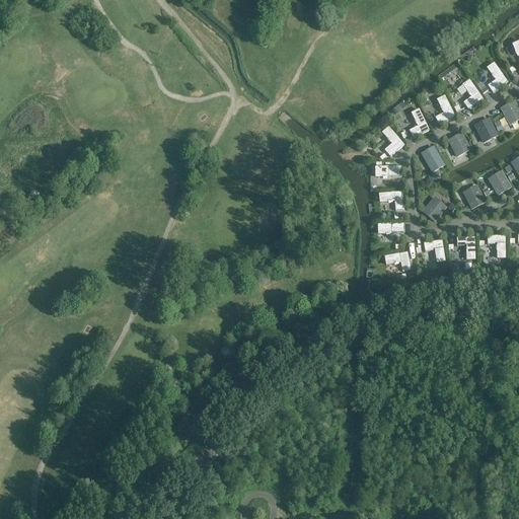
[(518,69),(518,56),(513,45),(508,47),(518,69)]
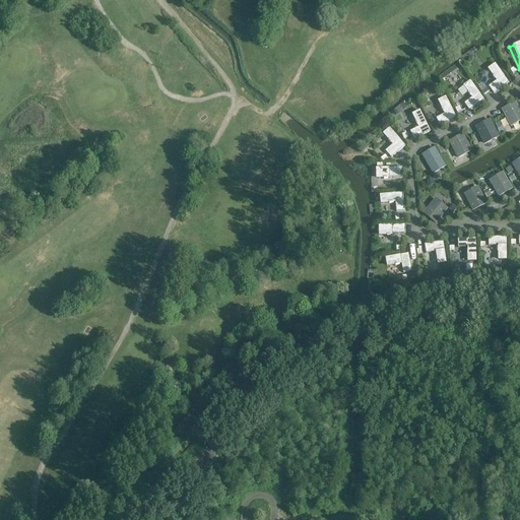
[(509,82),(497,64),(490,68),(494,74),(493,75),(496,78),(497,78),(498,79),(489,85),(494,92),(509,82)]
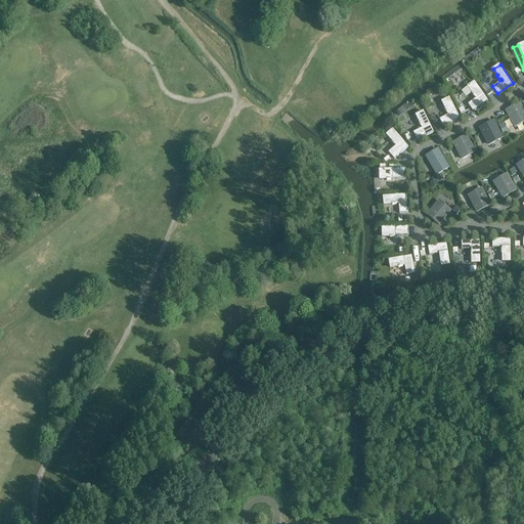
[(488,100),(475,82),(468,87),(473,93),(472,94),(474,97),(475,96),(476,98),(468,104),(473,112),(488,100)]
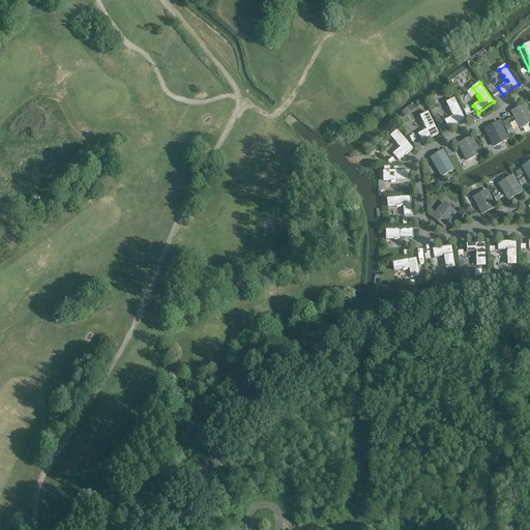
[(466,119),(454,98),(447,102),(451,110),(450,110),(452,114),(453,113),(453,115),(444,120),(448,127),(466,119)]
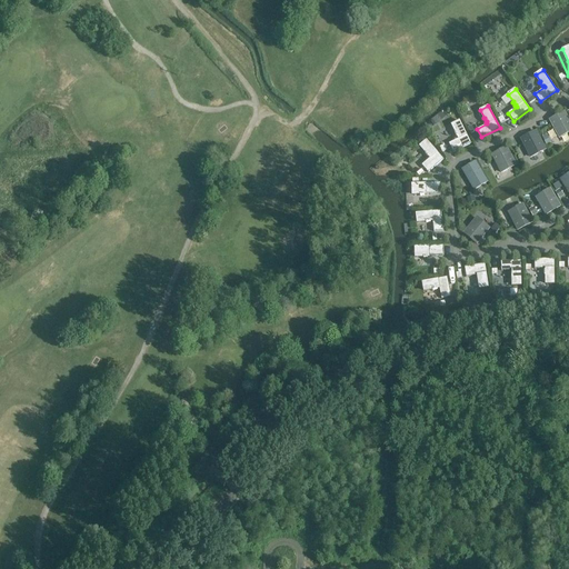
[(568,122),(563,112),(549,120),(558,138),(568,131),(568,122)]
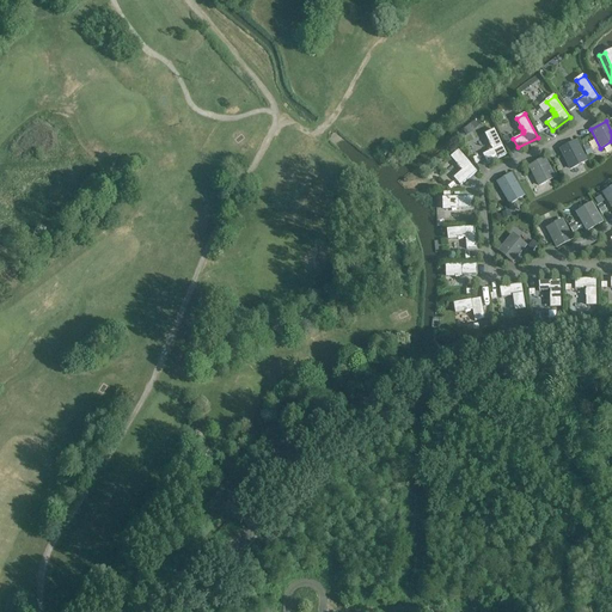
[(507,154),(495,130),(487,135),(490,144),(489,144),(491,148),(493,147),(494,150),(483,155),(488,164),(507,154)]
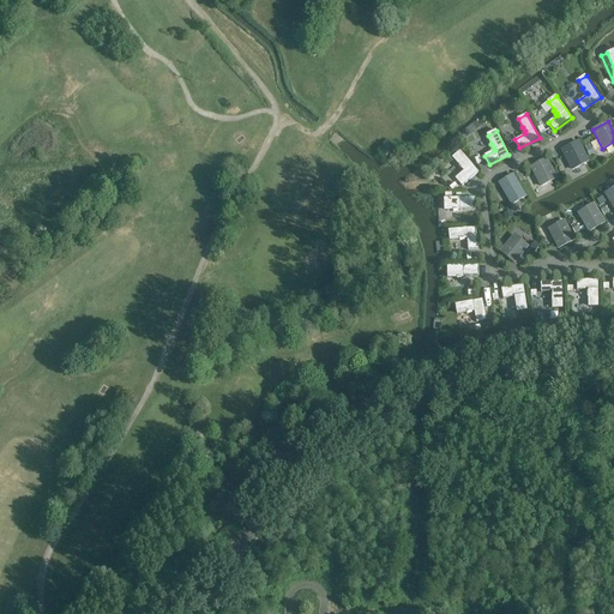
[(578,142),(561,150),(572,170),(589,162),(578,142)]
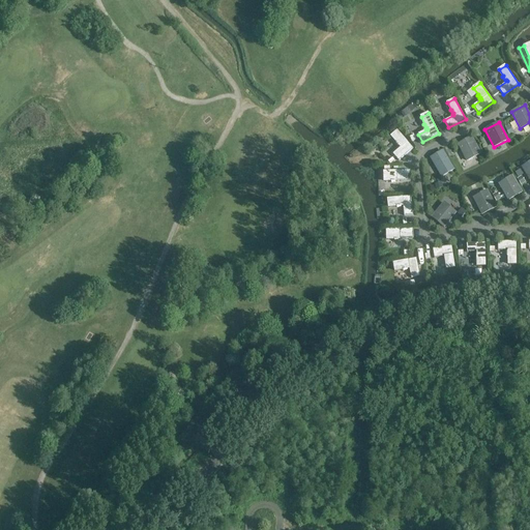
[(413,149),(398,131),(391,137),(396,143),(395,143),(399,147),(400,146),(401,147),(393,154),(399,162),(413,149)]
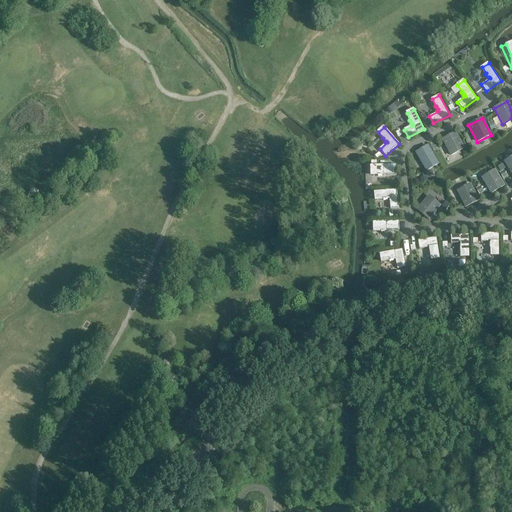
[(456,132),(442,139),(451,156),(465,149),(456,132)]
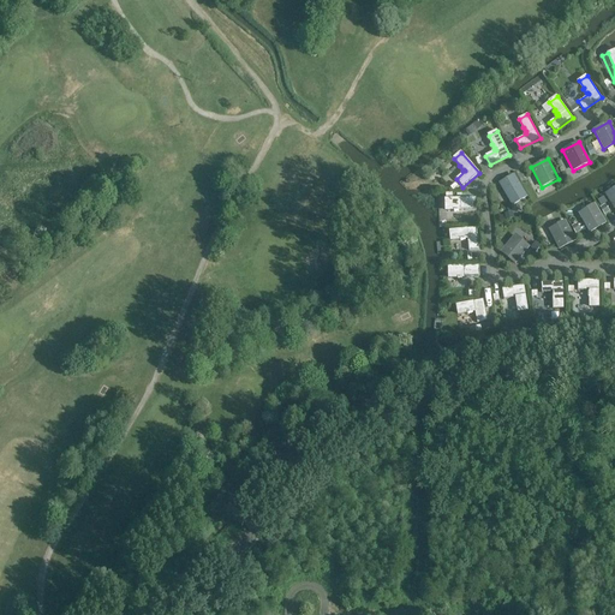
[(514,174),(499,184),(512,207),(527,197),(514,174)]
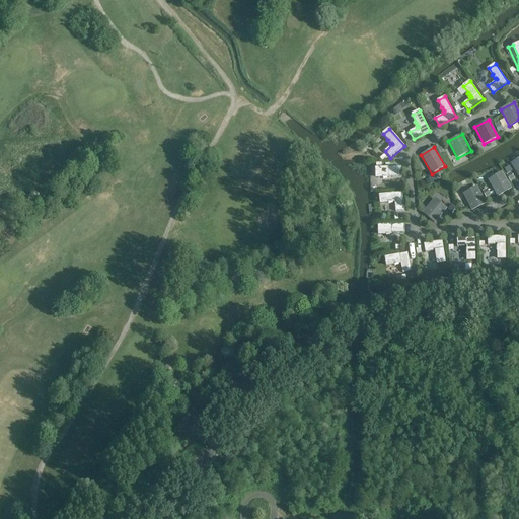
[(518,157),(510,163),(518,176),(518,157)]
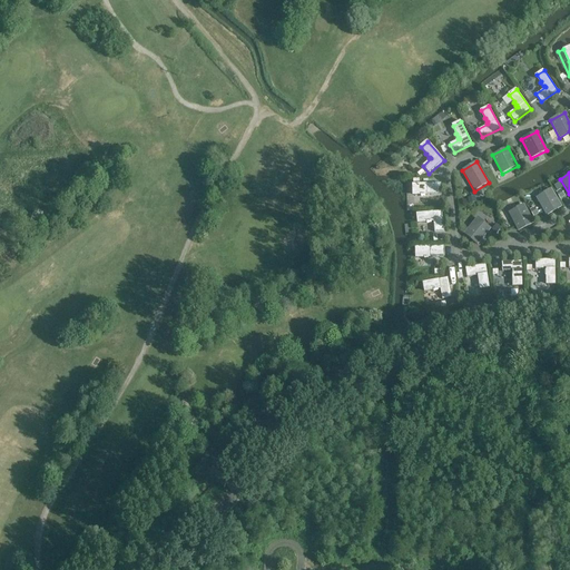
[(413,194),(441,193),(440,184),(412,185),(413,194)]
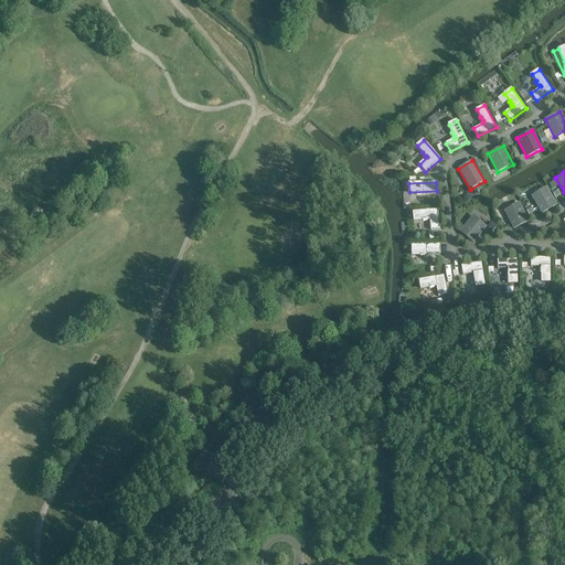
[(532,195),(542,214),(557,205),(547,188),(532,195)]
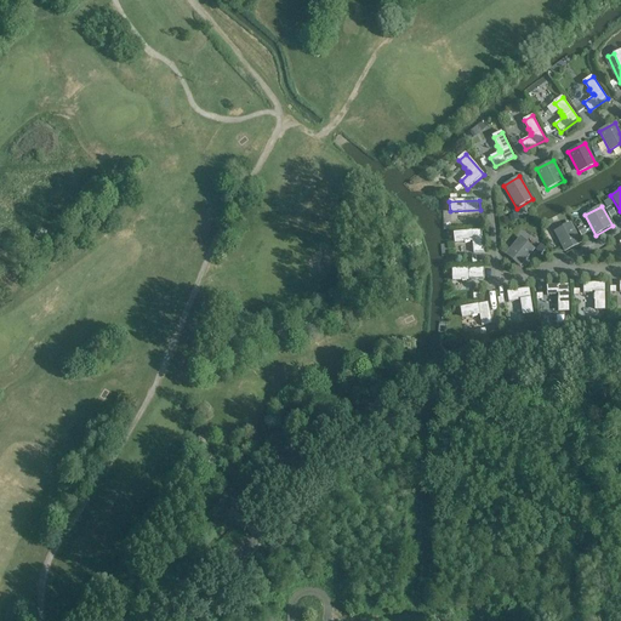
[(554,232),(564,252),(581,244),(571,223),(554,232)]
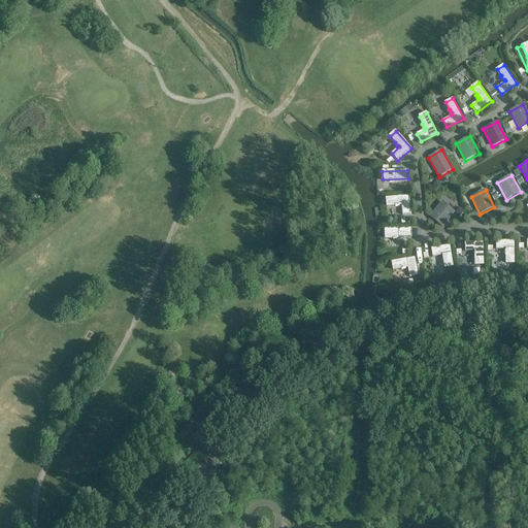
[(409,195),(387,198),(388,206),(395,205),(395,206),(400,206),(399,204),(401,204),(403,215),(411,213),(409,195)]
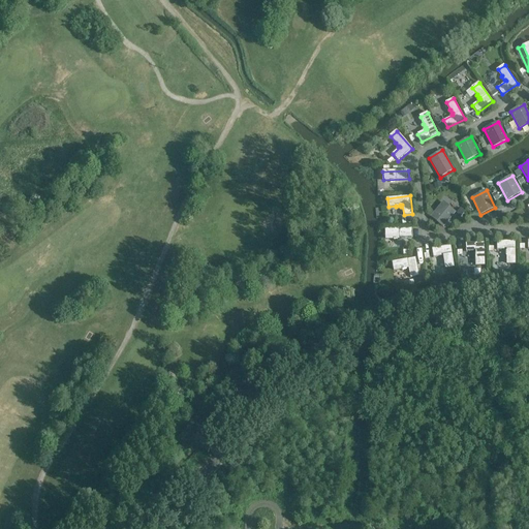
[(443,227),(456,213),(443,203),(431,217),(443,227)]
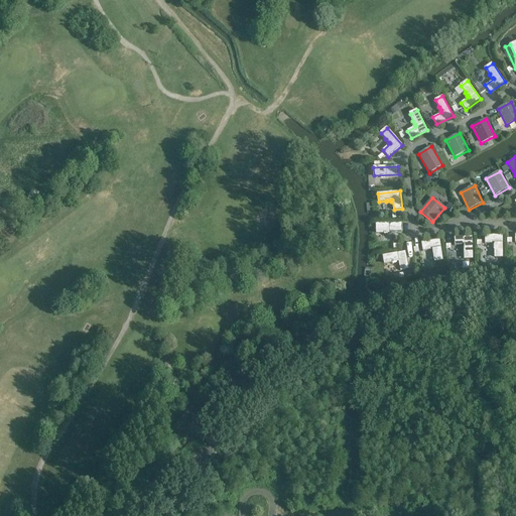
[(450,212),(455,207),(449,203),(445,208),(450,212)]
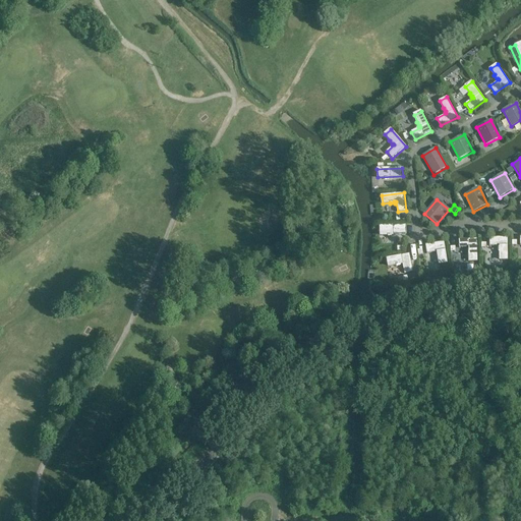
[(381,235),(406,234),(406,226),(381,227),(381,235)]
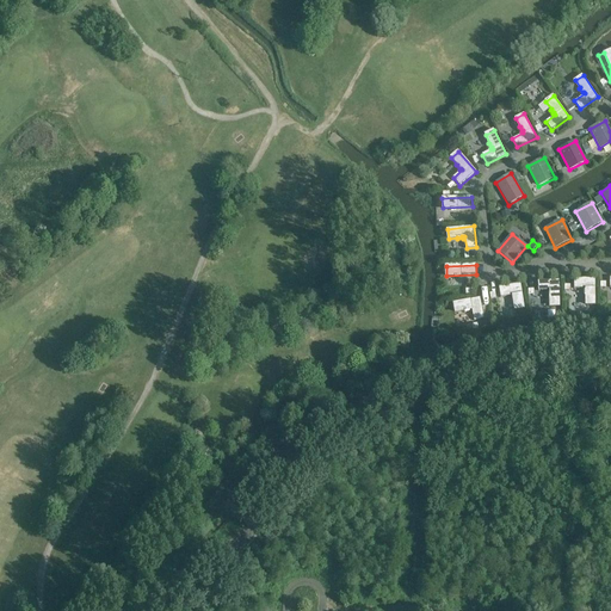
[(596,278),(574,278),(574,289),(585,289),(585,291),(585,296),(585,306),(596,306),(596,288),(596,278)]
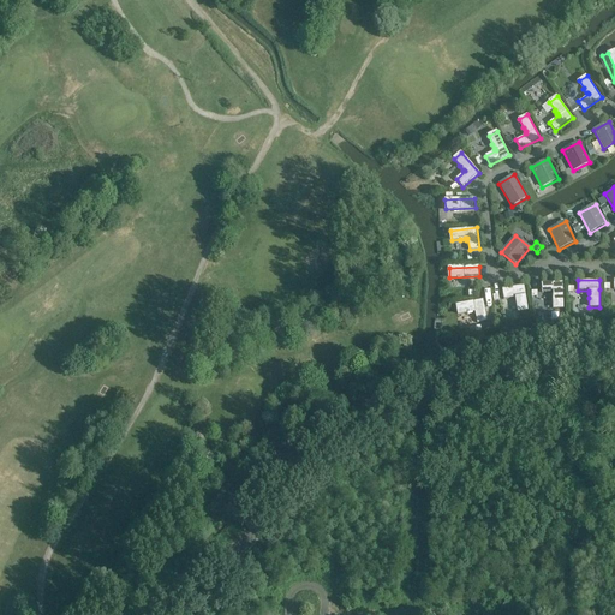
[(563,282),(542,282),(542,293),(554,292),(554,296),(553,296),(553,300),(554,300),(554,310),(563,309),(563,292),(563,291),(563,282)]
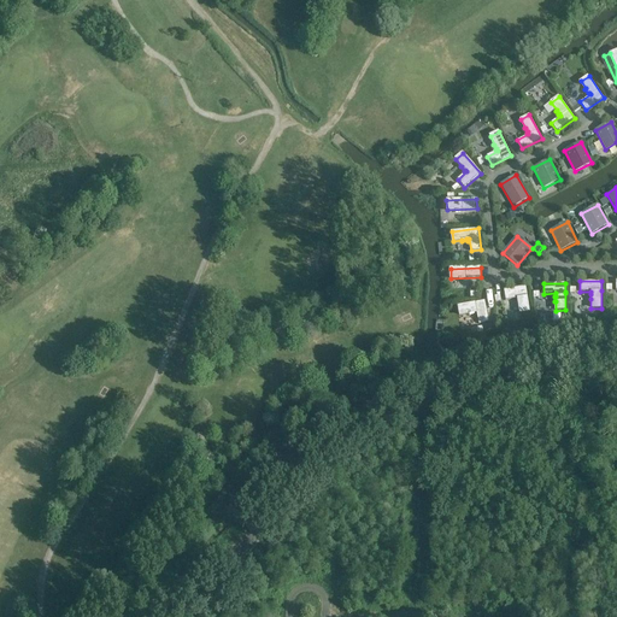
[(517,299),(519,313),(530,311),(527,286),(504,289),(506,300),(517,299)]
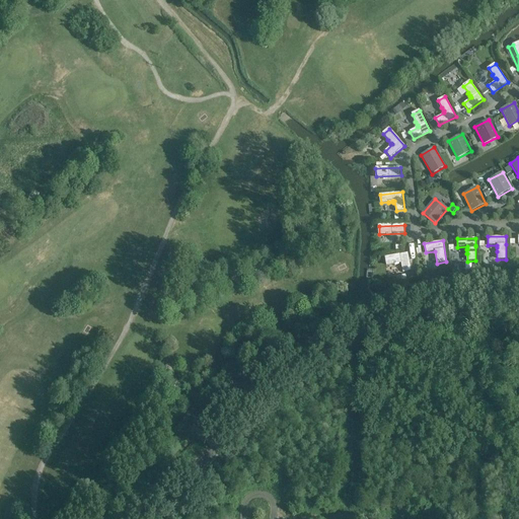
[(408,253),(385,257),(387,266),(394,264),(395,266),(399,265),(398,264),(400,263),(402,273),(412,271),(408,253)]
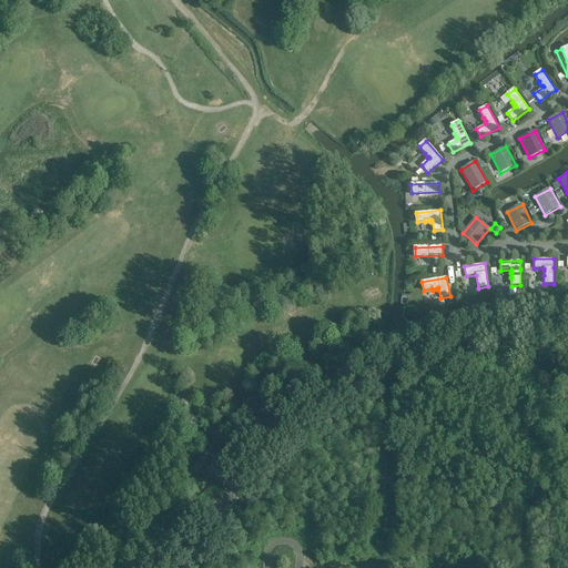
All buildings are outlined.
